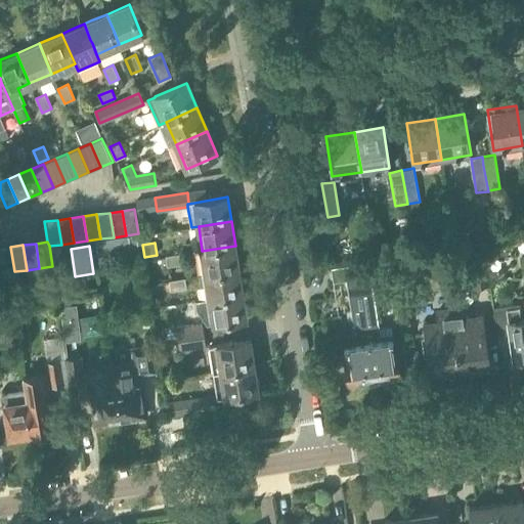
[(206,275),(238,270),(235,246),(202,251),(206,275)]
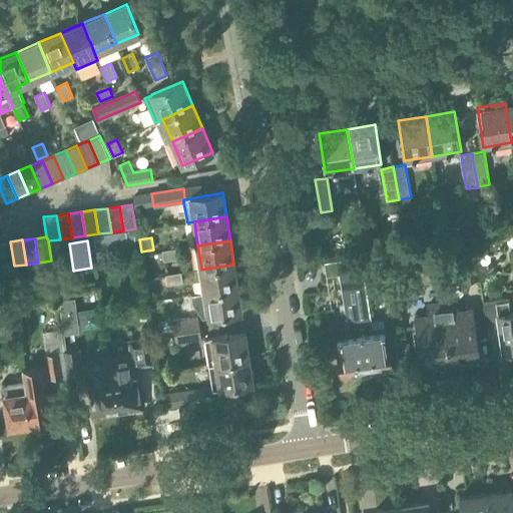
[(463,281),(480,279),(475,246),(458,248),(463,281)]
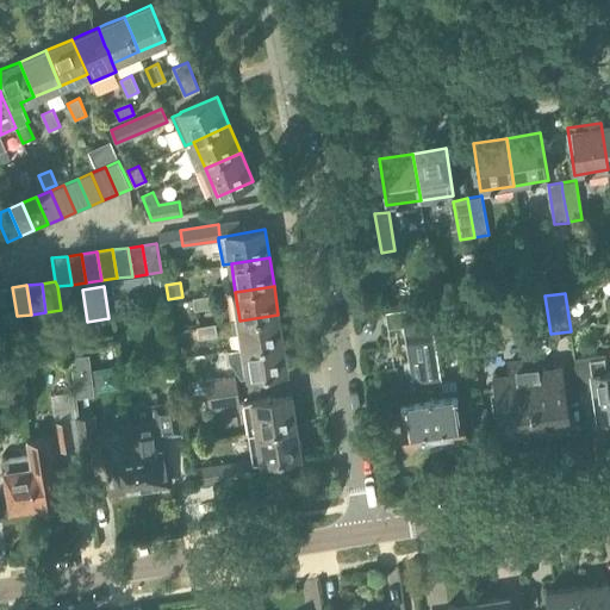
[(195,310),(213,307),(211,296),(193,298),(195,310)]
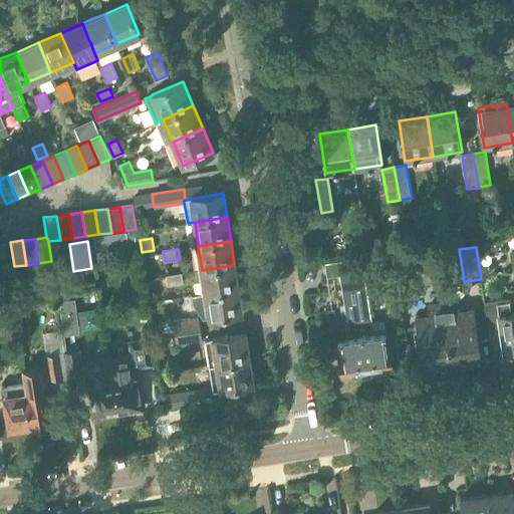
[(361,257),(325,263),(327,275),(335,274),(341,279),(349,332),(339,334),(339,338),(341,354),(340,354),(344,376),(368,372),(361,324),(372,323),(361,257)]
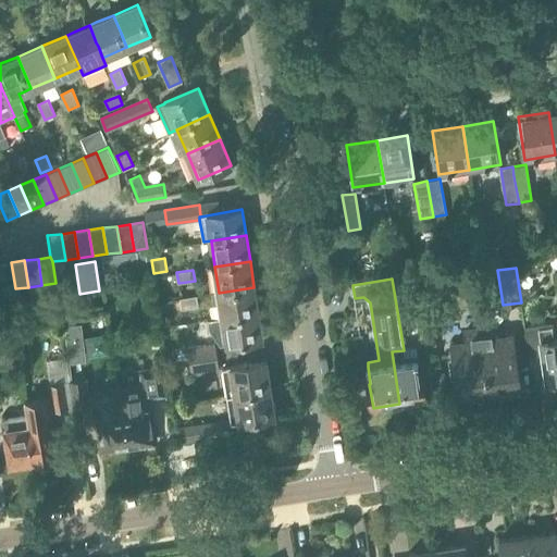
[(254,287),(219,293),(210,294),(211,305),(221,302),(223,318),(258,312),(254,287)]
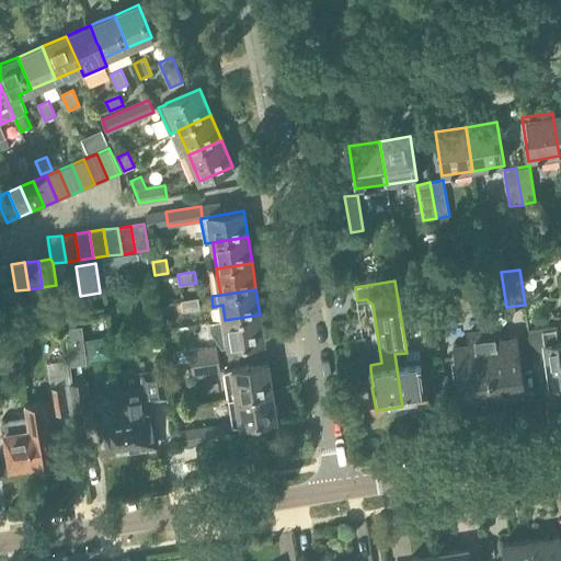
[(183,311),(199,309),(198,298),(182,300),(183,311)]
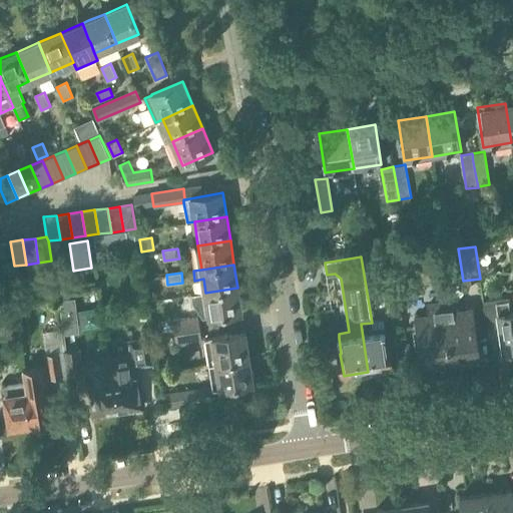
[(205,293),(191,295),(193,304),(196,308),(203,319),(241,313),(237,288),(205,293)]
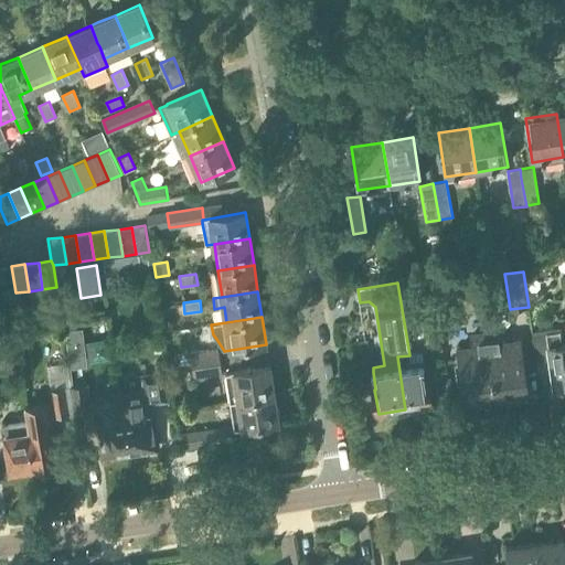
[(424,319),(427,345),(441,343),(438,317),(424,319)]
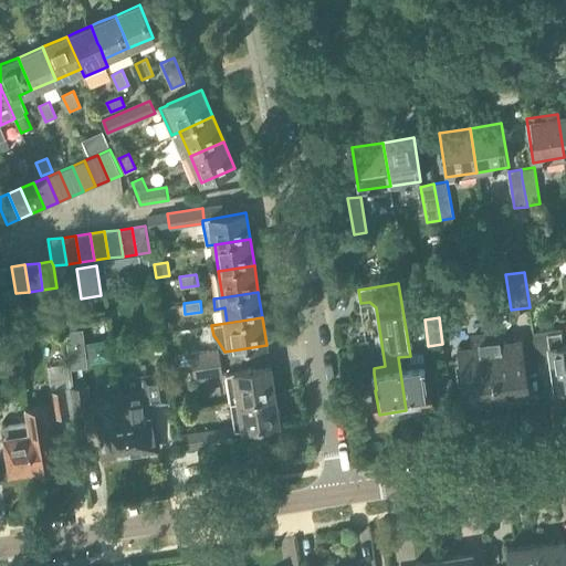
[(552,359),(555,391),(565,389),(565,344),(565,345),(563,327),(534,331),(538,369),(540,369),(540,360),(552,359)]
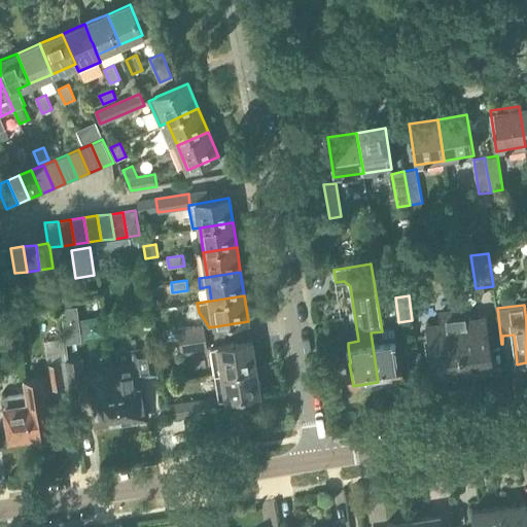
[(454,311),(463,372),(492,367),(485,317),(471,319),(469,309),(454,311)]
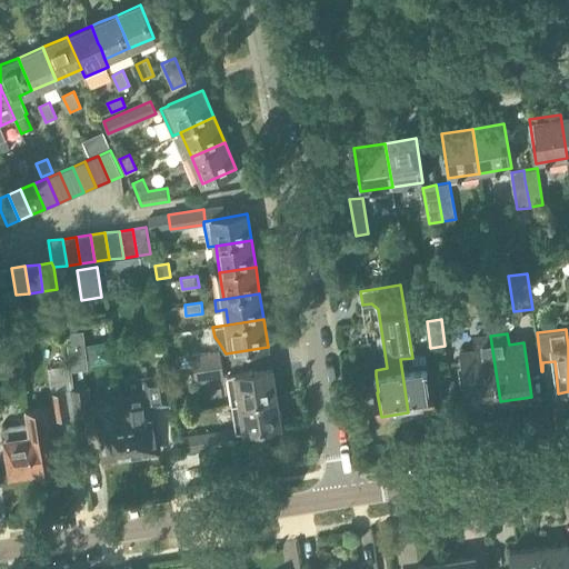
[(469,406),(499,402),(500,401),(490,336),(476,338),(477,349),(461,351),(469,406)]
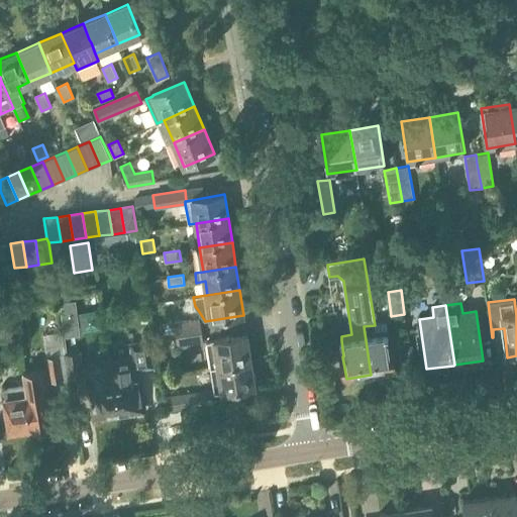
[(178,335),(201,331),(199,319),(176,323),(178,335)]
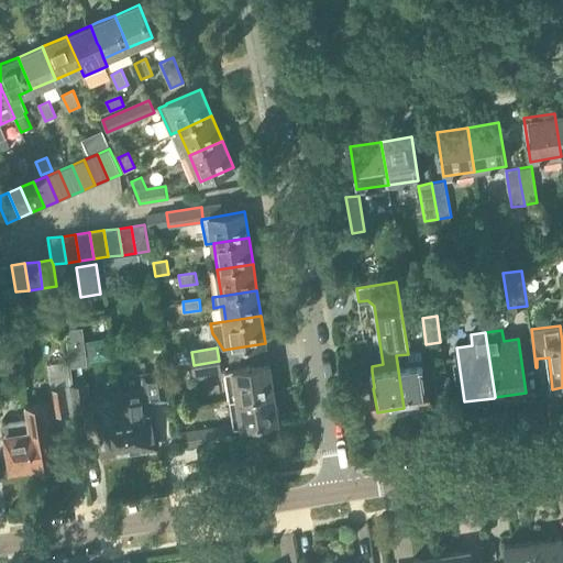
[(431,405),(427,381),(423,364),(421,352),(408,354),(396,355),(404,408),(431,405)]
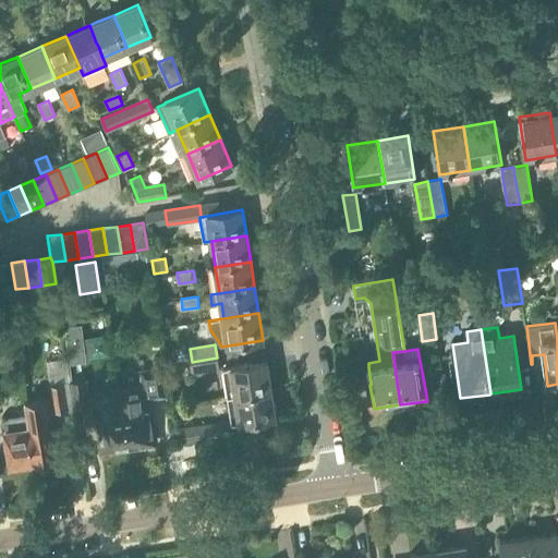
[(354,356),(342,358),(344,373),(356,371),(354,356)]
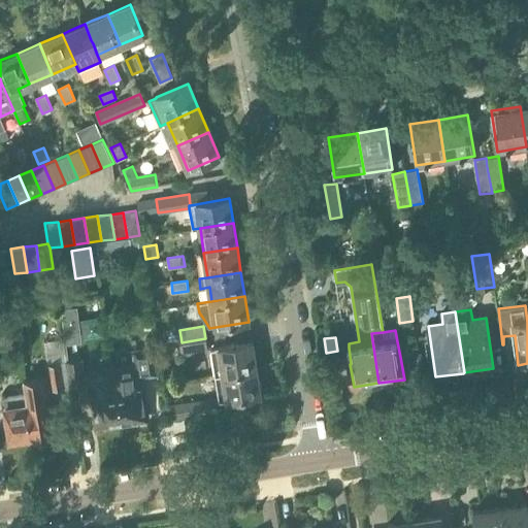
[(205,338),(182,342),(177,343),(179,356),(207,352),(205,338)]
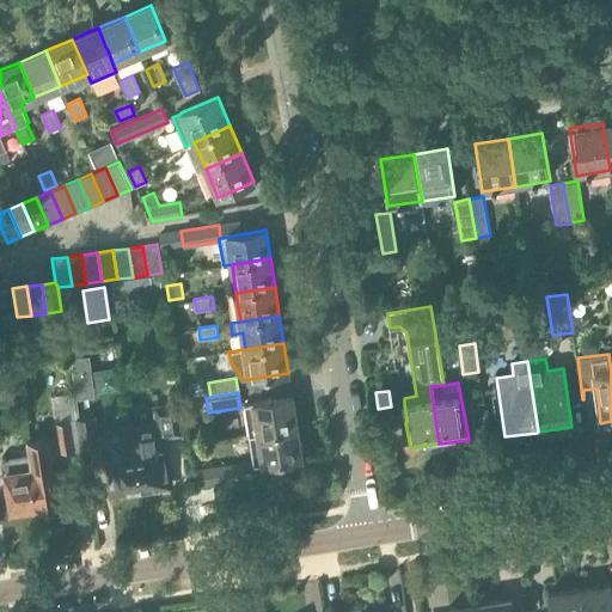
[(249,435),(258,434),(297,428),(292,396),(254,402),(254,403),(245,405),(249,435)]
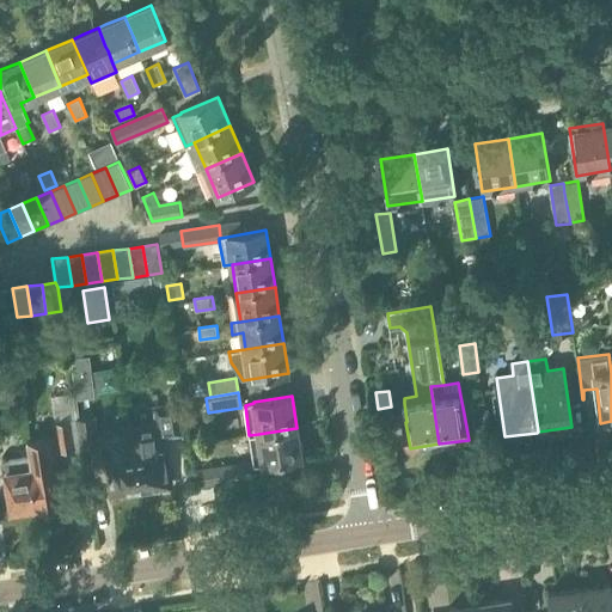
[(157,426),(132,429),(134,448),(141,494),(157,491),(155,488),(169,485),(167,476),(169,476),(166,457),(165,457),(161,435),(179,433),(175,405),(153,408),(157,426)]
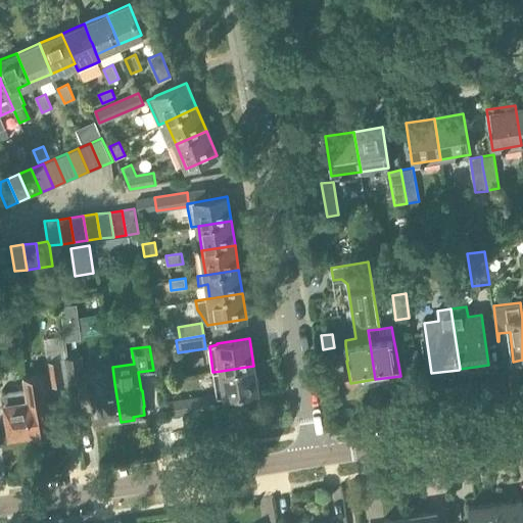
[(69,381),(70,381),(84,379),(80,355),(66,358),(69,381)]
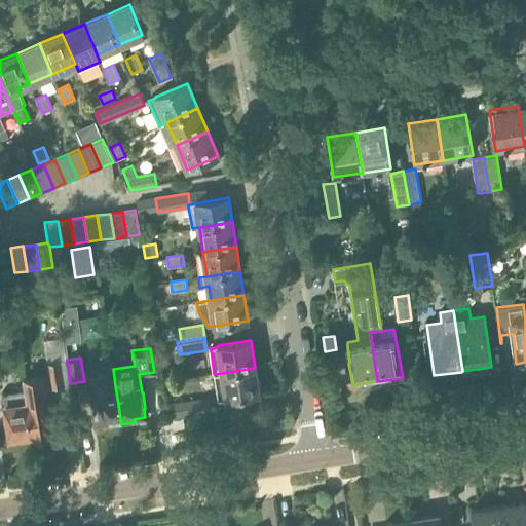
[(51,387),(66,385),(62,364),(48,366),(51,387)]
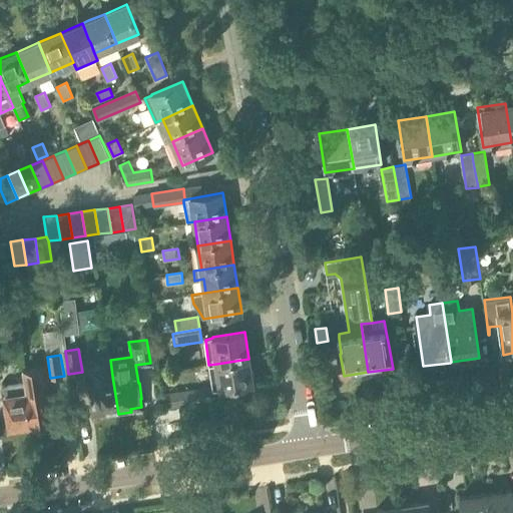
[(220,389),(252,384),(248,359),(216,364),(208,365),(212,390),(220,388),(220,389)]
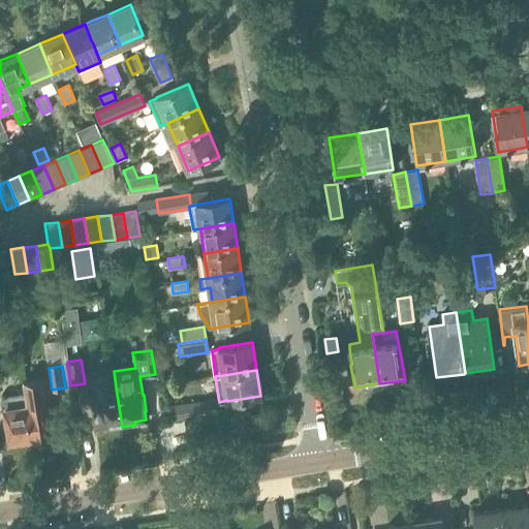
[(116,387),(114,371),(89,375),(93,403),(92,403),(94,418),(95,418),(97,427),(110,425),(111,428),(122,427),(116,387)]
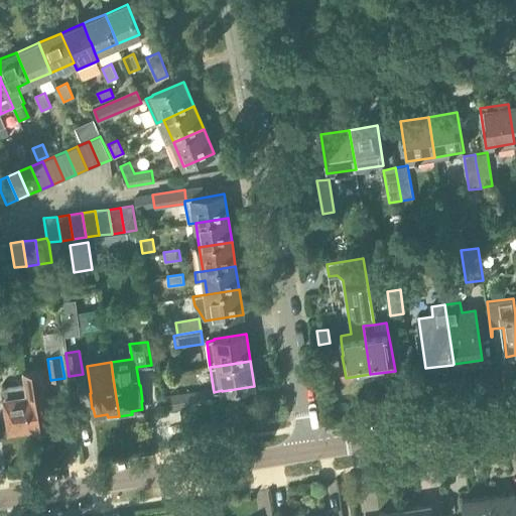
[(22,371),(32,429),(52,426),(47,392),(46,392),(43,368),(22,371)]
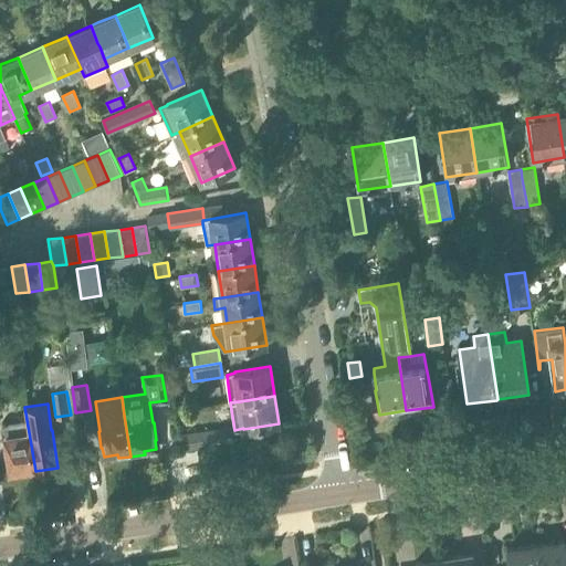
[(34,471),(35,471),(24,407),(27,421),(4,425),(7,437),(6,437),(11,471),(33,468),(34,471)]
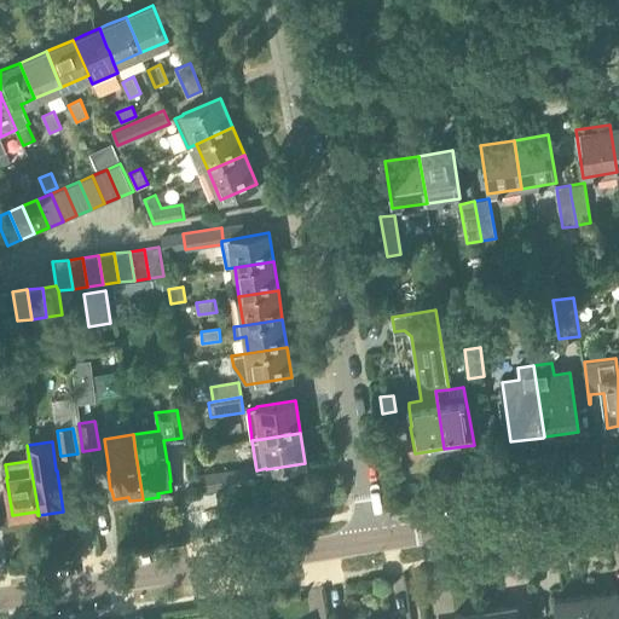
[(202,491),(254,484),(253,469),(200,478),(202,491)]
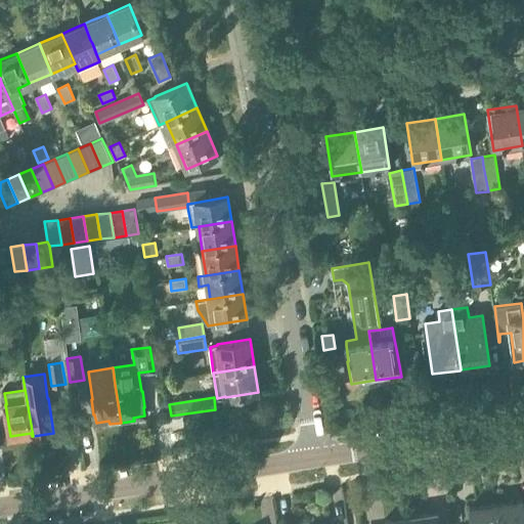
[(523,523),(523,510),(522,499),(497,503),(499,523),(523,523)]
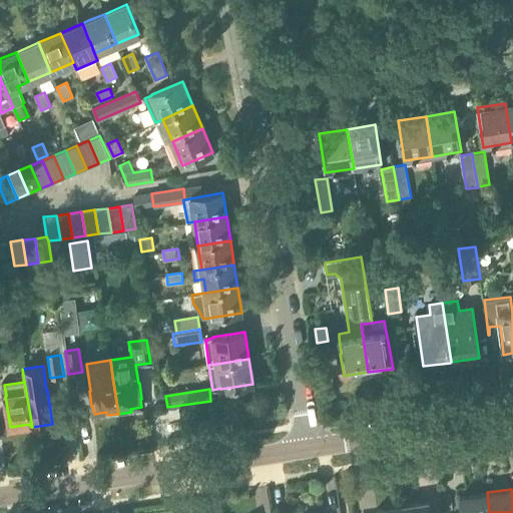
[(489,512),(487,492),(460,496),(462,512),(489,512)]
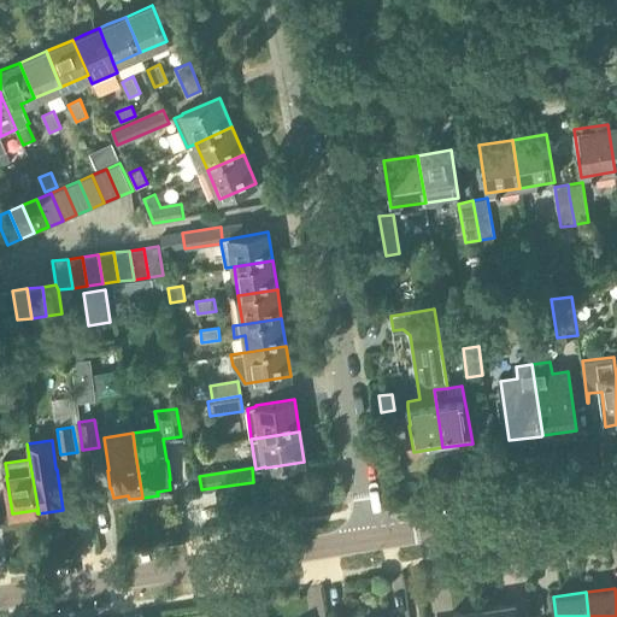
[(517,616),(515,603),(483,607),(485,616),(517,616)]
